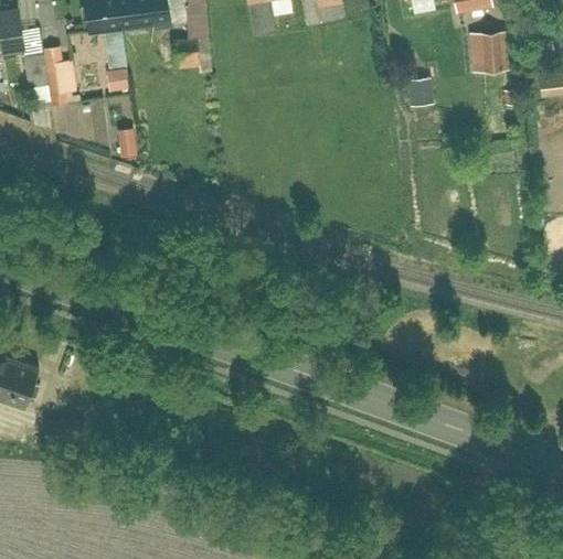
[(84,0),(88,34),(103,32),(123,30),(155,25),(156,29),(172,27),(169,0),(84,0)]
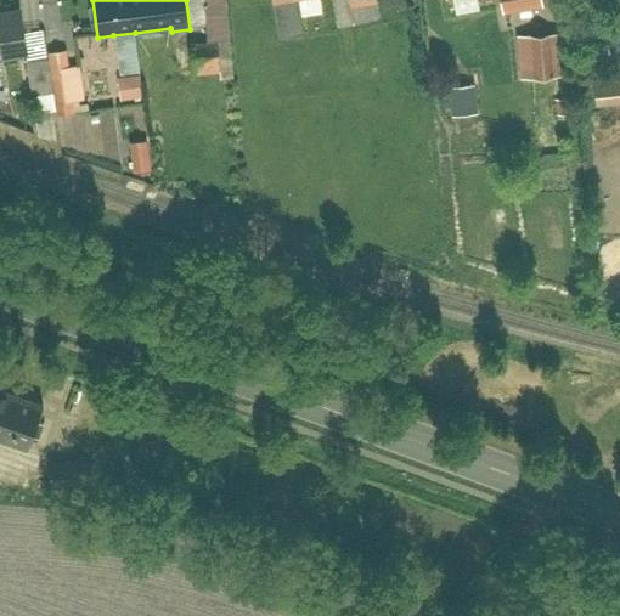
[(225,0),(204,0),(208,30),(229,28),(225,0)]
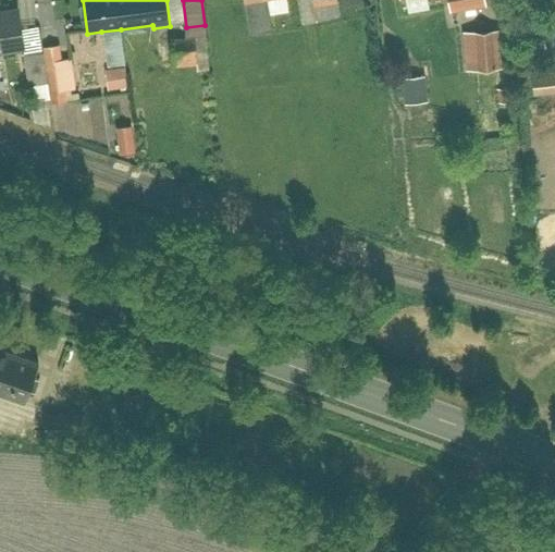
[(243,0),(248,34),(272,31),(270,14),(288,12),(286,0),(243,0)]
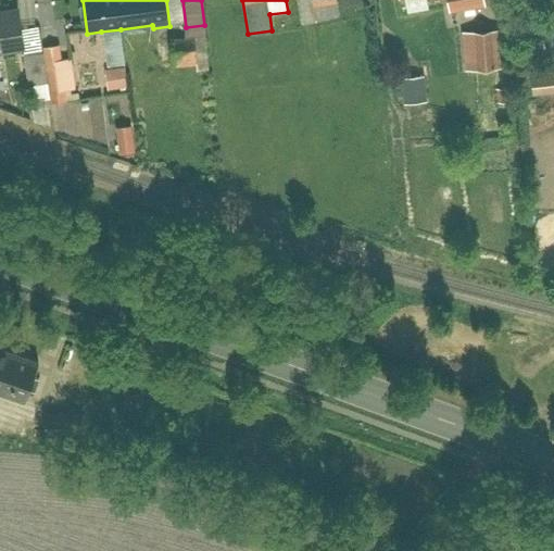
[(310,0),(313,23),(339,20),(336,0),(310,0)]
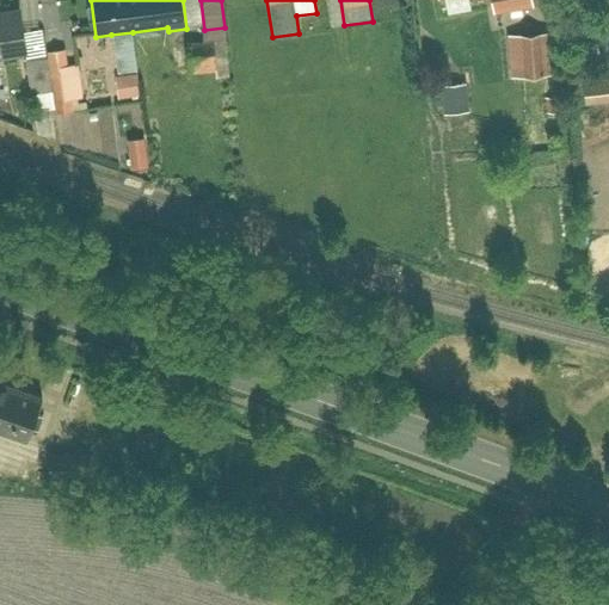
[(488,0),(492,13),(533,7),(531,0),(488,0)]
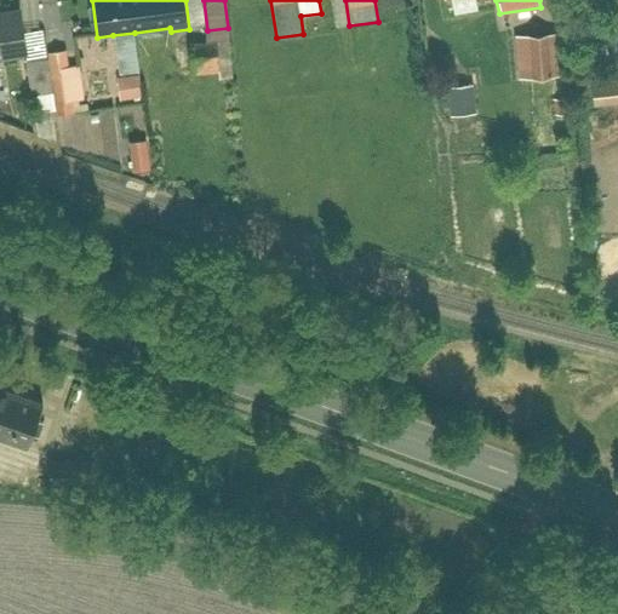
[(0,59),(24,57),(21,12),(0,15),(0,59)]
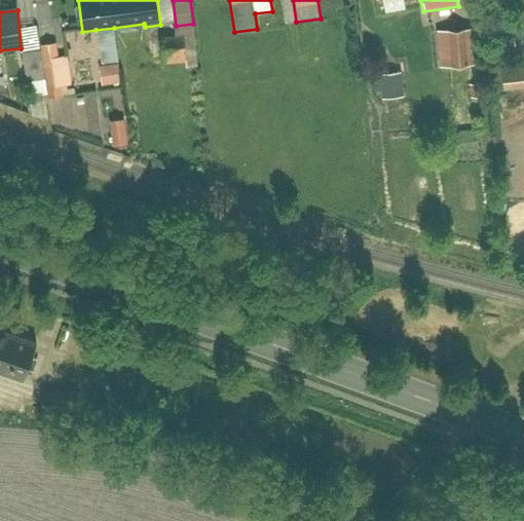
[(114,28),(96,30),(100,63),(118,61),(114,28)]
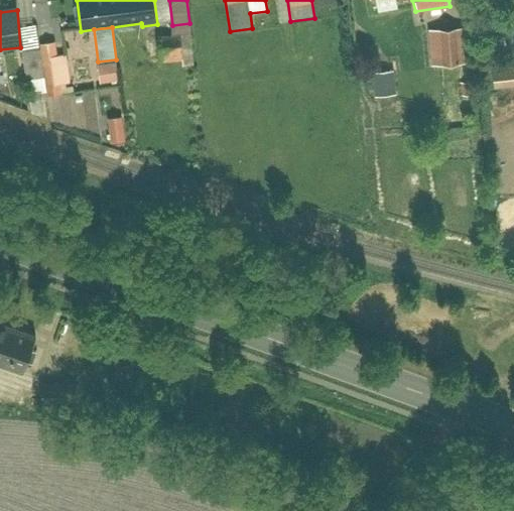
[(428,30),(431,68),(471,65),(468,27),(428,30)]
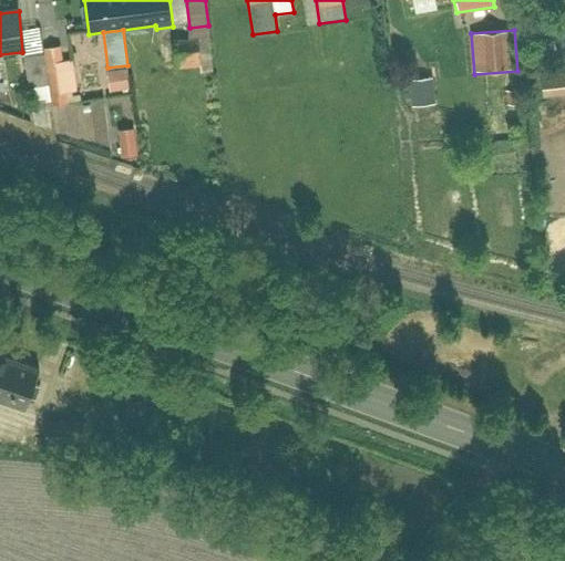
[(44,49),(50,96),(75,94),(71,61),(61,62),(60,47),(44,49)]
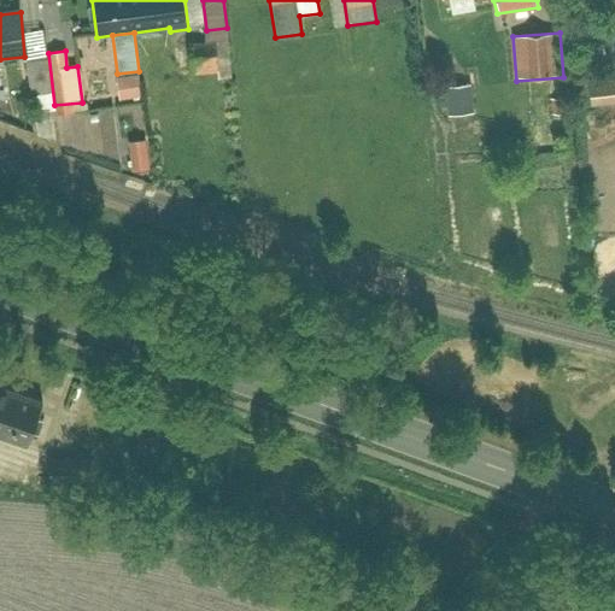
[(24,63),(27,94),(47,93),(45,62),(24,63)]
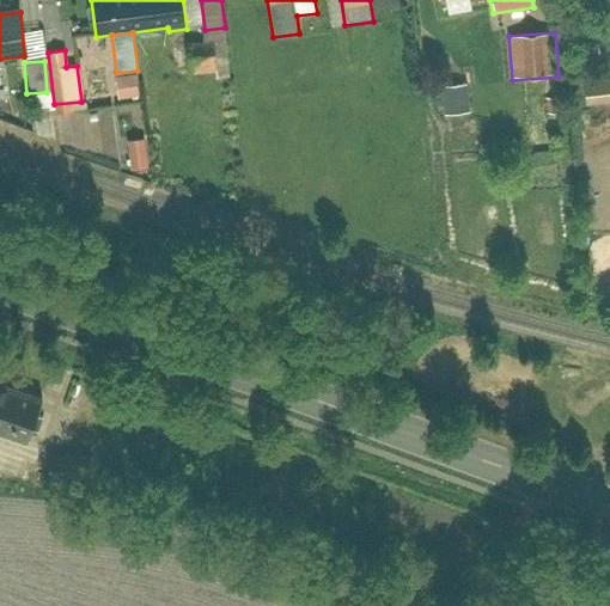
[(115,79),(117,101),(140,98),(138,78),(115,79)]
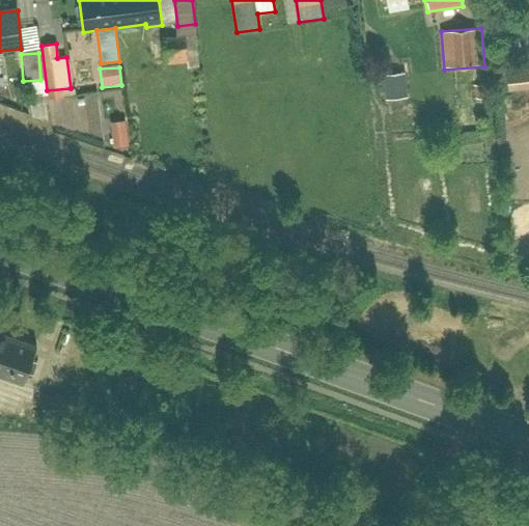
[(528,72),(505,76),(508,97),(528,93),(528,72)]
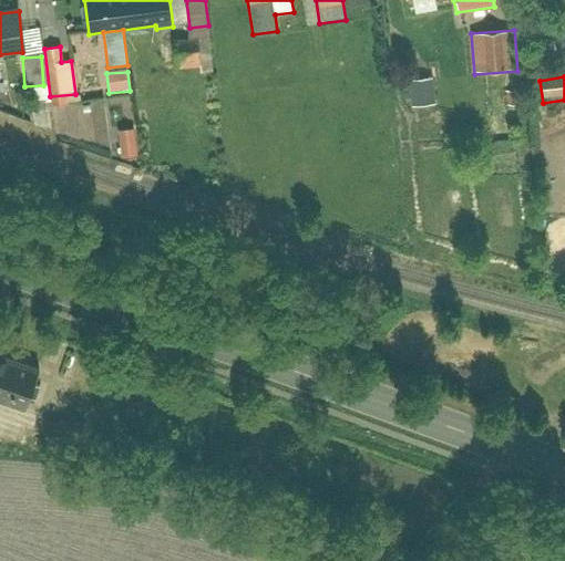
[(427,81),(407,83),(409,99),(428,96),(427,81)]
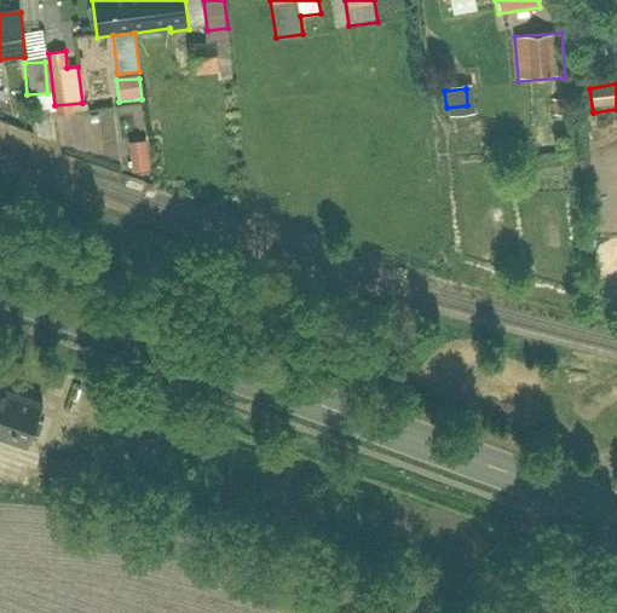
[(564,99),(549,100),(551,119),(565,117),(564,99)]
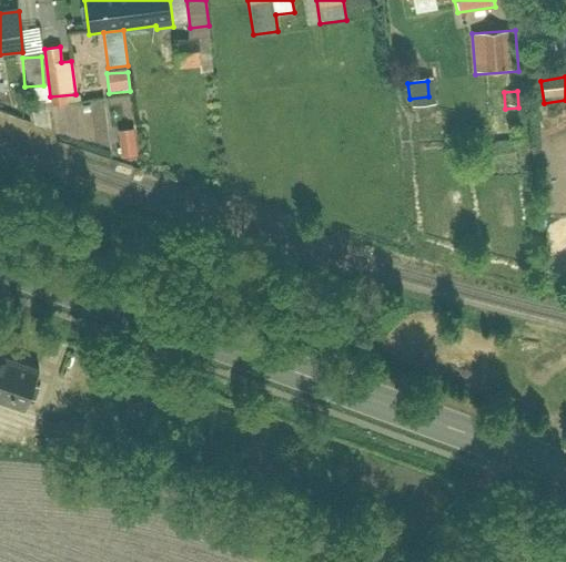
[(49,108),(52,130),(66,128),(63,105),(49,108)]
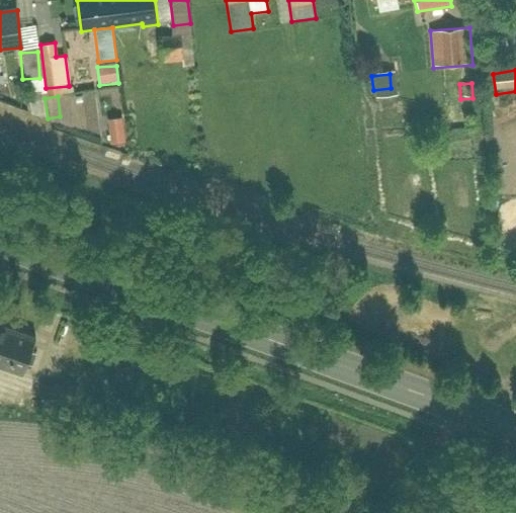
[(121,117),(108,119),(110,146),(124,144),(121,117)]
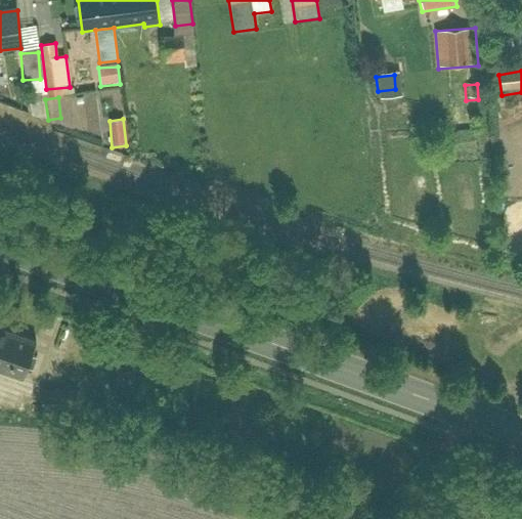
[(34,337),(0,323),(0,365),(18,374),(34,337)]
